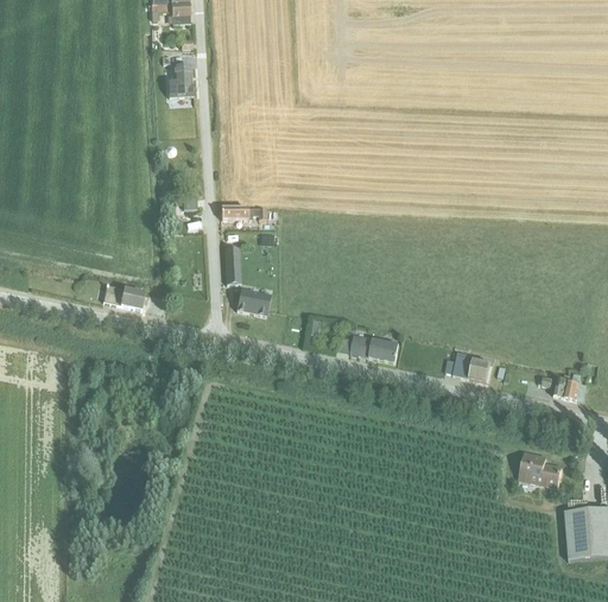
[(189,1),(153,4),(151,4),(153,19),(159,19),(158,10),(171,8),(172,23),(190,21),(189,1)]
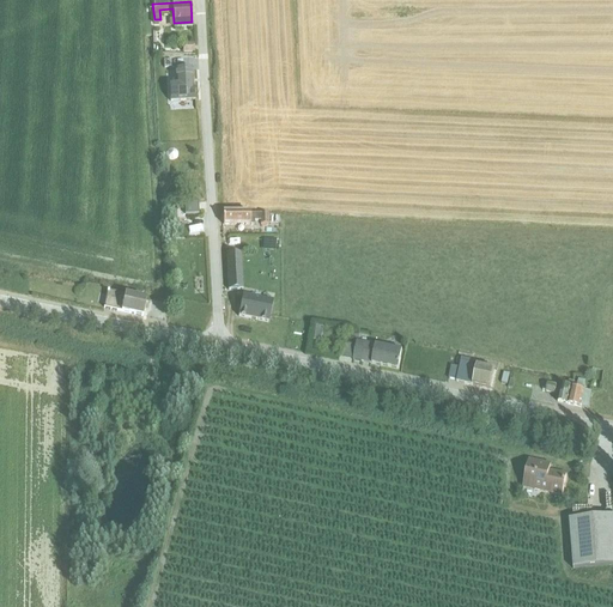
[(176,79),(169,80),(170,96),(195,95),(195,84),(194,84),(193,65),(176,66),(176,79)]
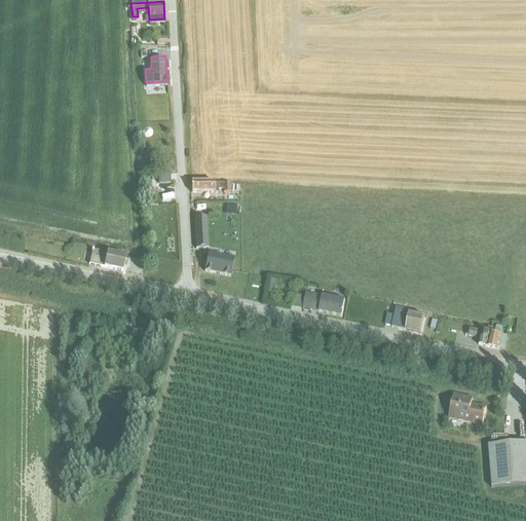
[(170,169),(158,170),(158,180),(171,179),(170,169)]
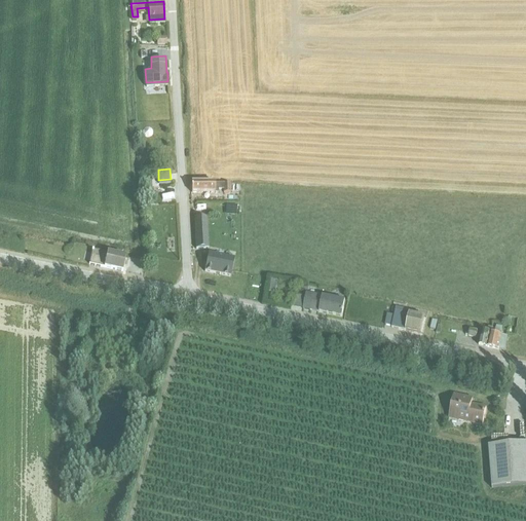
[(194,178),(191,179),(192,188),(218,188),(218,185),(223,185),(223,188),(231,188),(230,177),(194,178)]
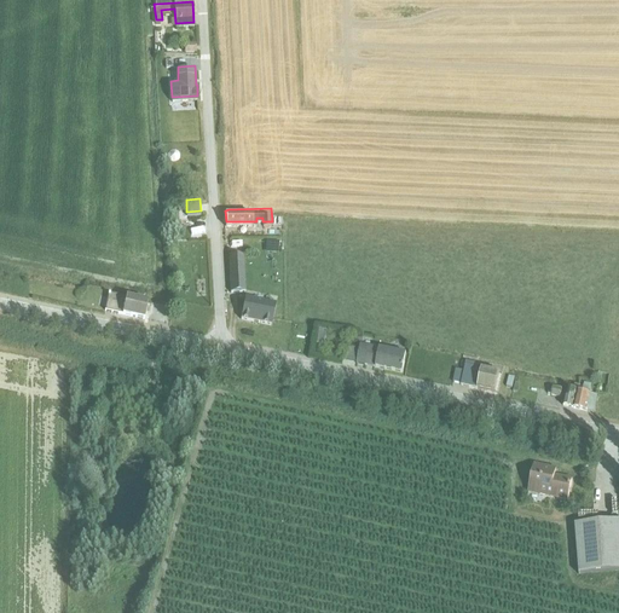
[(243,252),(229,252),(231,288),(246,288),(243,252)]
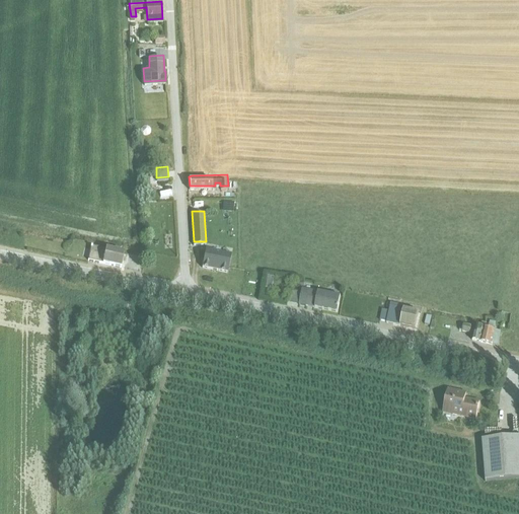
[(91,243),(88,258),(121,265),(125,249),(105,245),(91,243)]
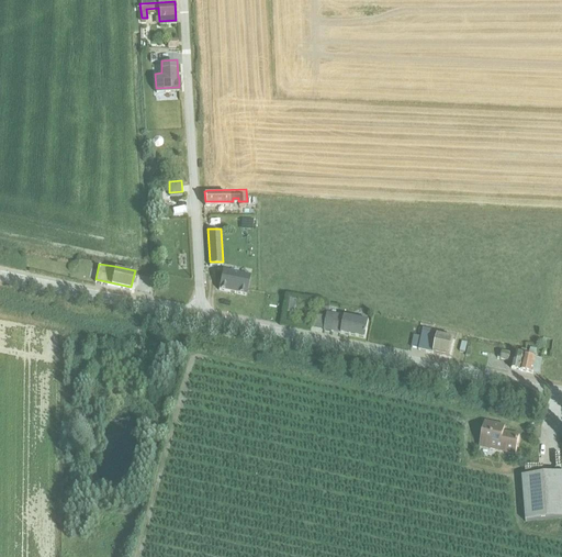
[(220,281),(218,286),(247,291),(248,285),(250,273),(223,266),(220,281)]
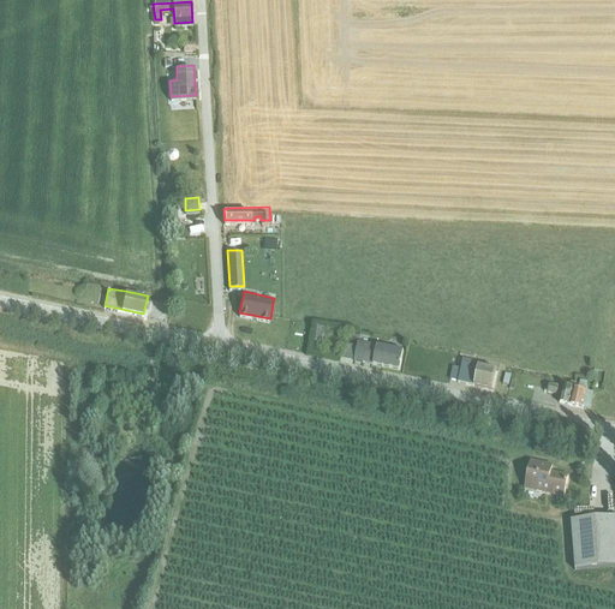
[(317,322),(315,336),(323,338),(326,323),(317,322)]
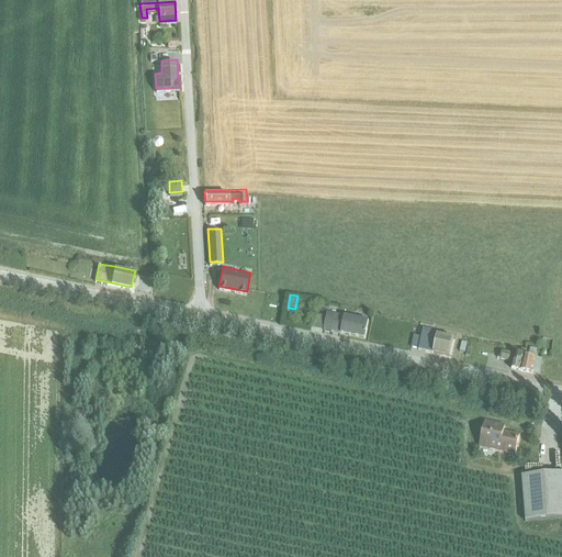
[(327,314),(324,326),(366,335),(369,318),(327,309),(327,314)]
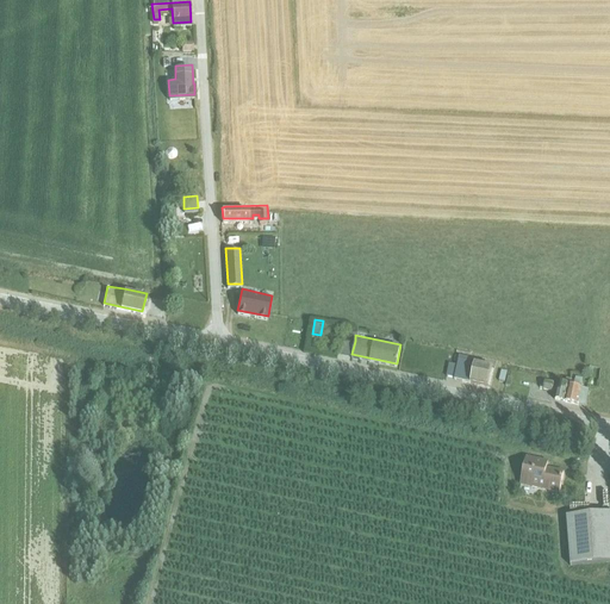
[(352,354),(355,341),(341,337),(338,350),(352,354)]
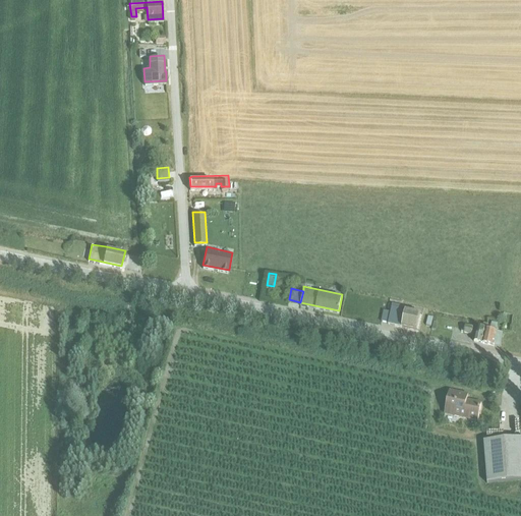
[(385,307),(382,319),(389,320),(389,321),(417,327),(420,309),(414,308),(414,304),(409,303),(408,306),(401,305),(401,302),(389,300),(388,305),(391,306),(391,308),(385,307)]
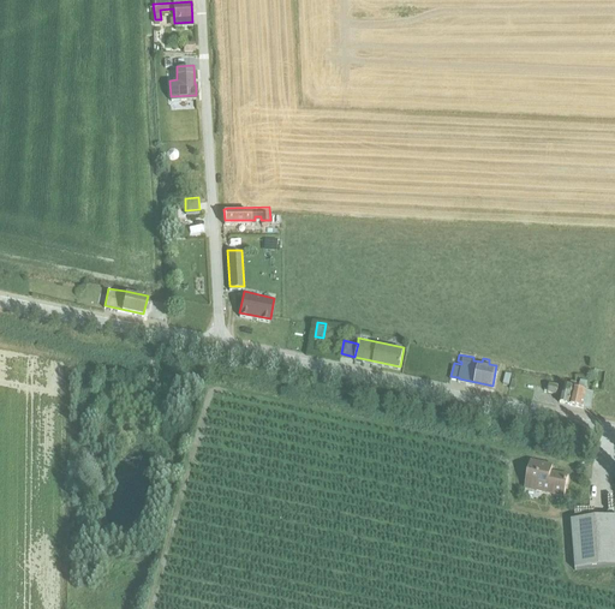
[(575,377),(571,401),(583,404),(586,387),(589,378),(580,376),(580,378),(575,377)]
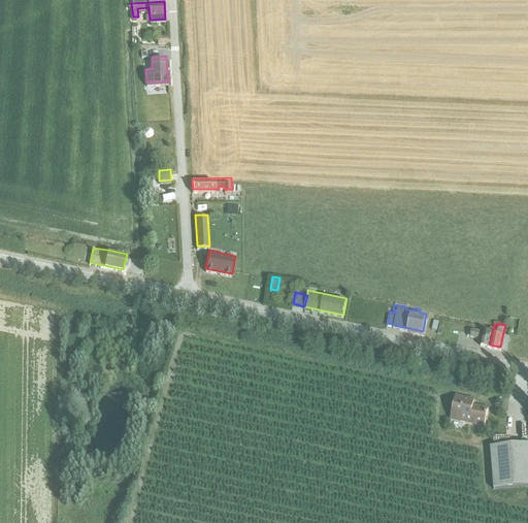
[(490,345),(494,324),(490,324),(489,329),(469,326),(467,332),(470,332),(470,334),(479,335),(479,338),(482,339),(481,342),(490,345)]
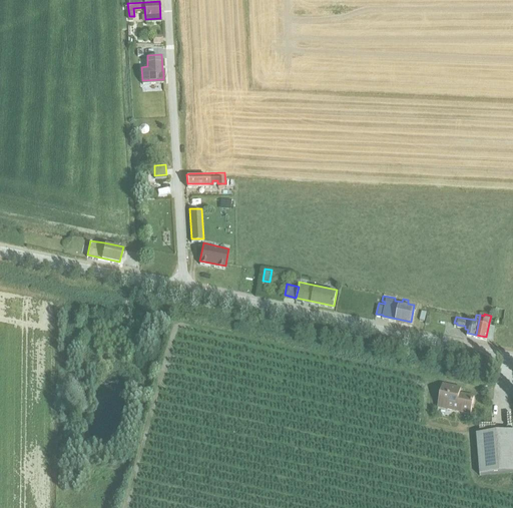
[(489,323),(486,337),(493,338),(496,325),(489,323)]
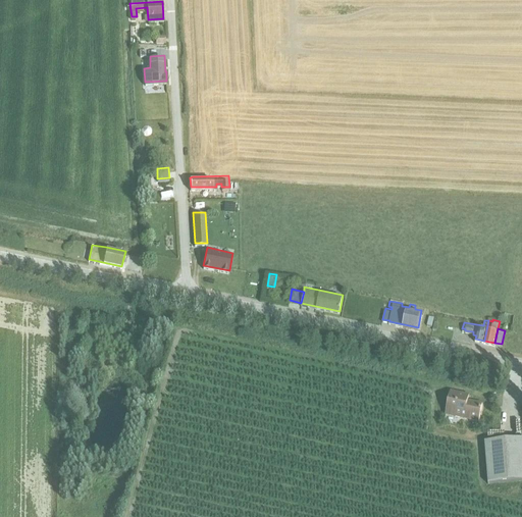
[(451,388),(446,412),(479,419),(482,401),(468,398),(469,392),(451,388)]
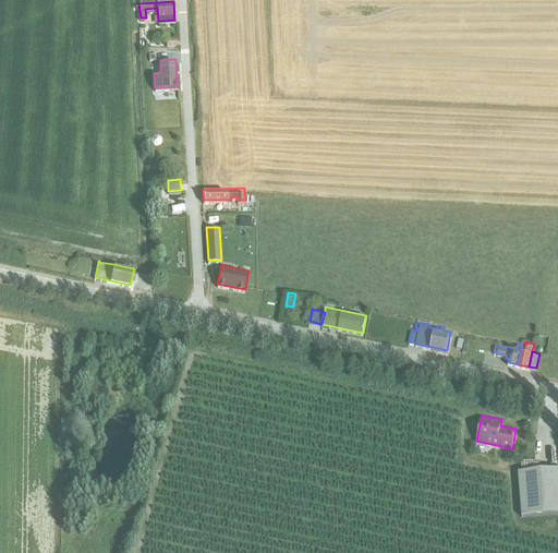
[(71,446),(69,452),(74,453),(73,454),(75,455),(83,457),(85,448),(75,446),(75,447),(71,446)]
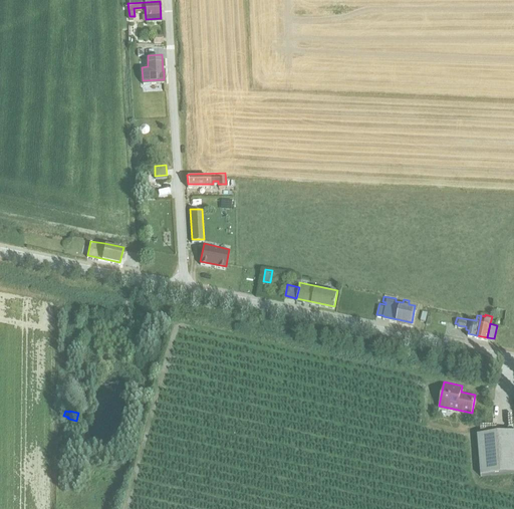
[(513,428),(478,432),(481,473),(513,469),(513,428)]
